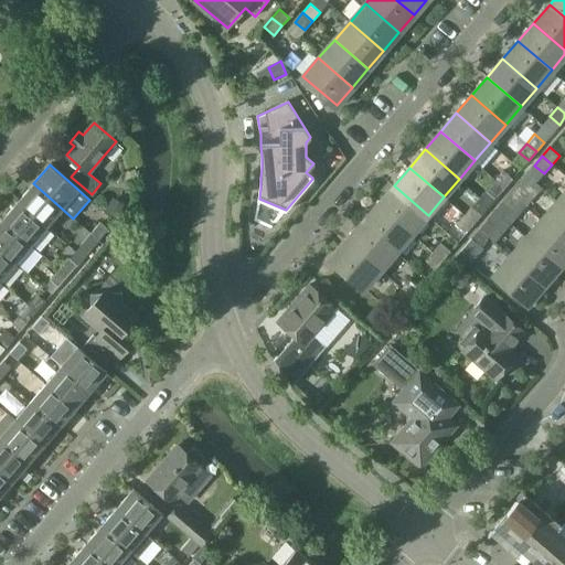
[(502,170),(497,178),(494,179),(504,188),(513,179),(502,170)]
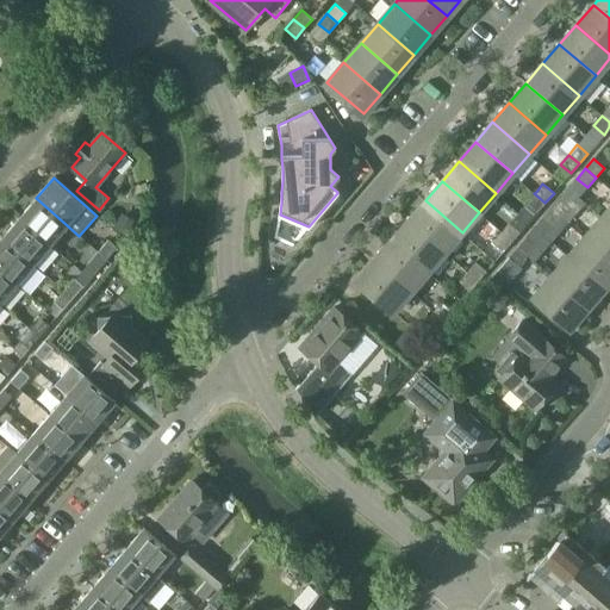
[(536,212),(545,203),(534,193),(526,204),(536,212)]
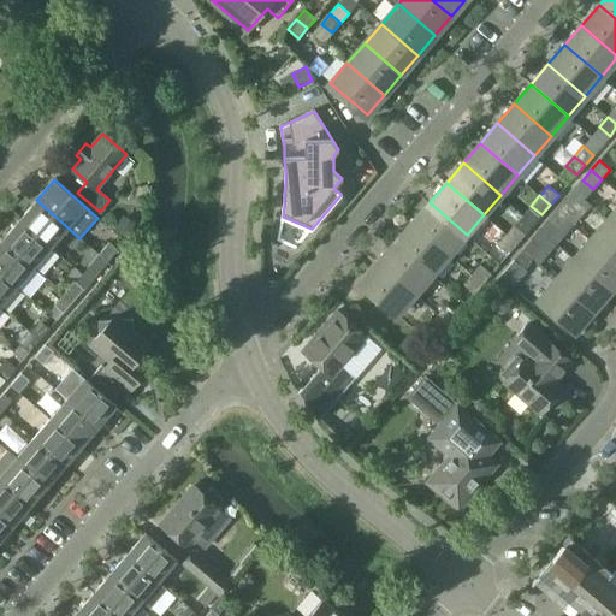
[(36,200),(19,220),(51,247),(67,227),(36,200)]
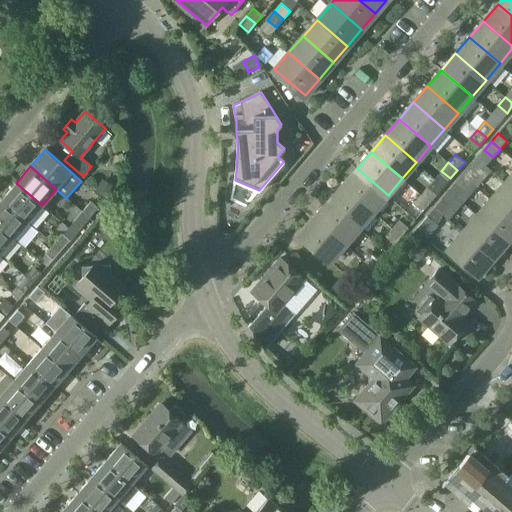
[(469,166),(462,174),(471,182),(478,174),(469,166)]
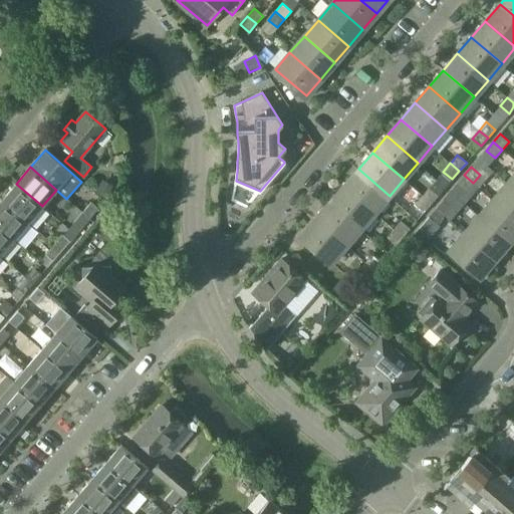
[(375,212),(390,196),(358,169),(343,185),(375,212)]
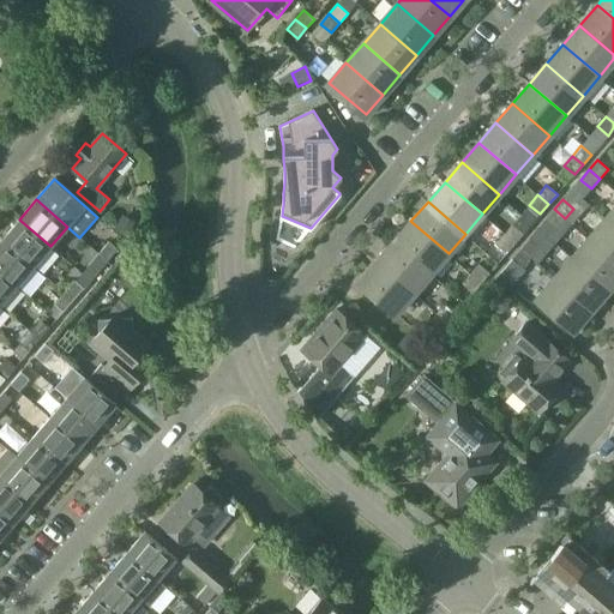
[(557,228),(565,218),(554,209),(546,220),(557,228)]
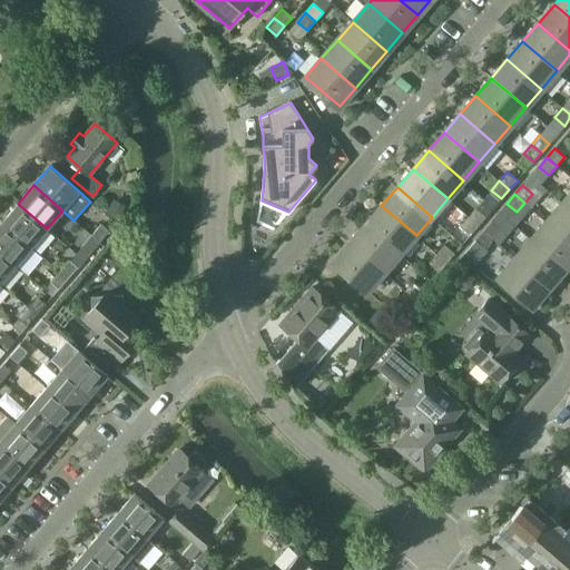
[(112,202),(106,214),(117,219),(124,207),(112,202)]
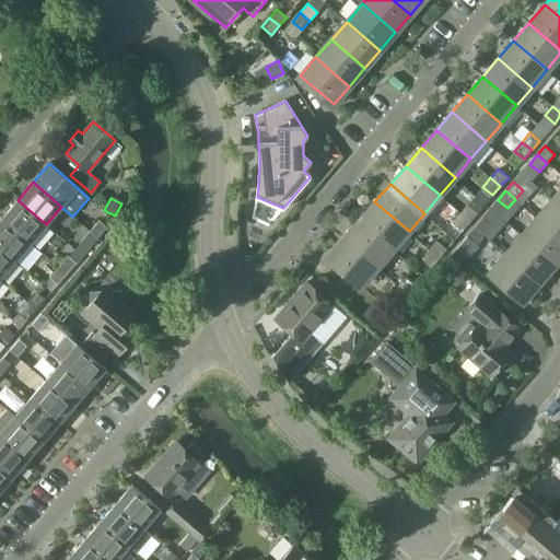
[(537,218),(559,236),(559,205),(552,199),(537,218)]
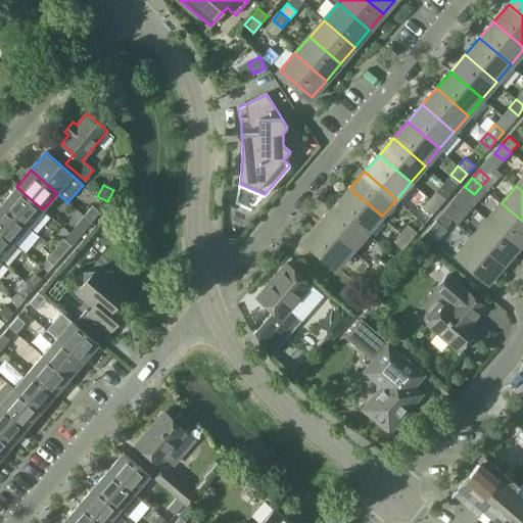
[(30,226),(43,209),(16,187),(3,202),(30,226)]
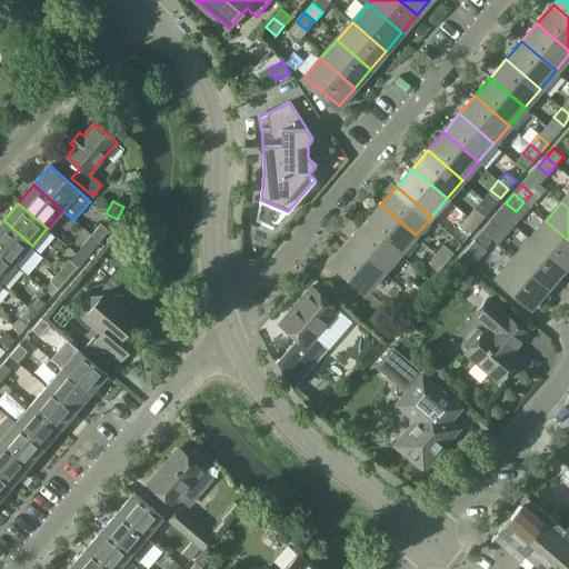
[(380,205),(365,223),(399,252),(416,235),(380,205)]
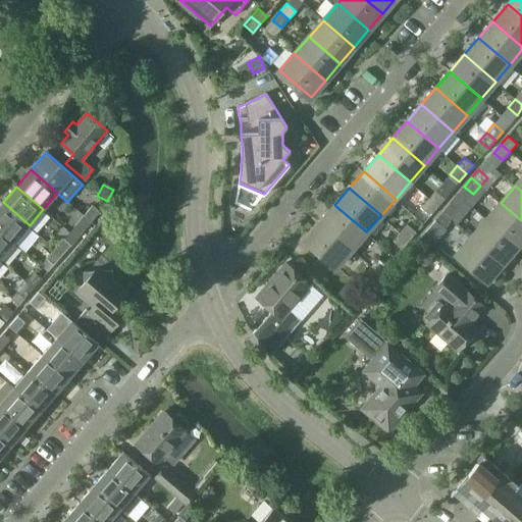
[(435,191),(428,199),(437,207),(446,199),(435,191)]
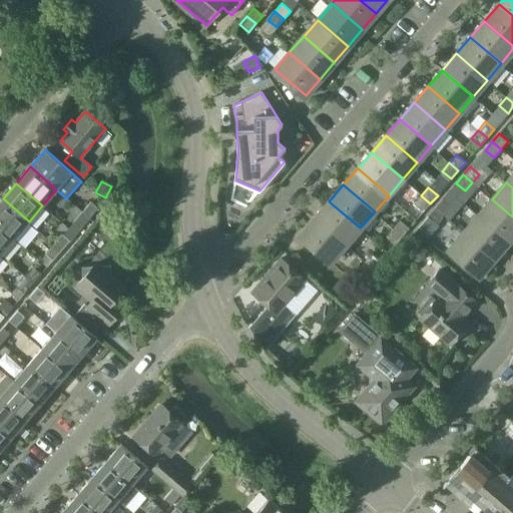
[(414,204),(423,211),(430,203),(421,195),(414,204)]
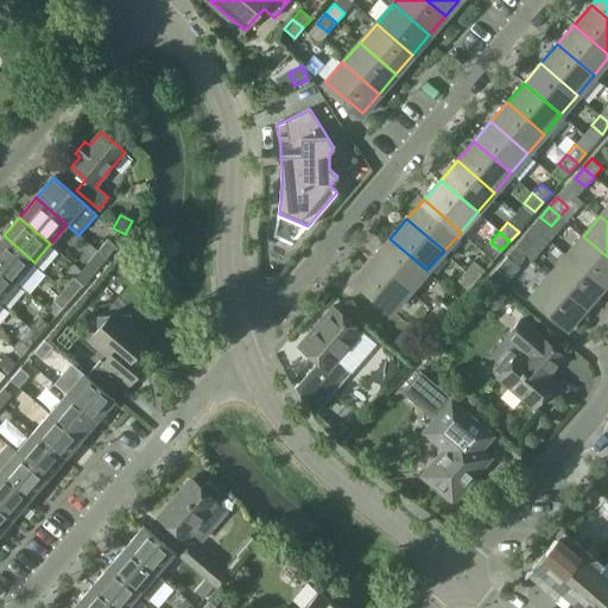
[(0,267),(17,283),(35,263),(4,235),(0,239),(0,267)]
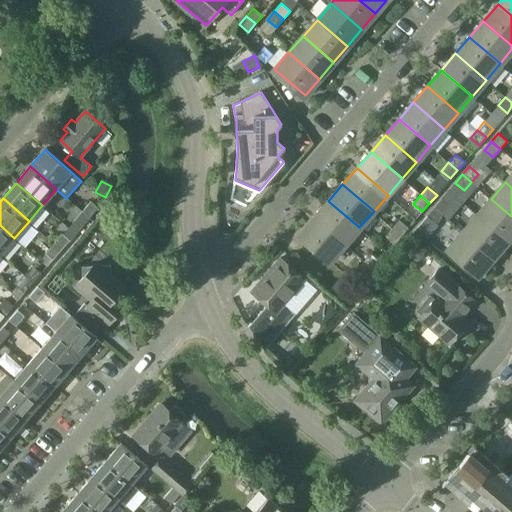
[(441,199),(434,207),(443,215),(450,207),(441,199)]
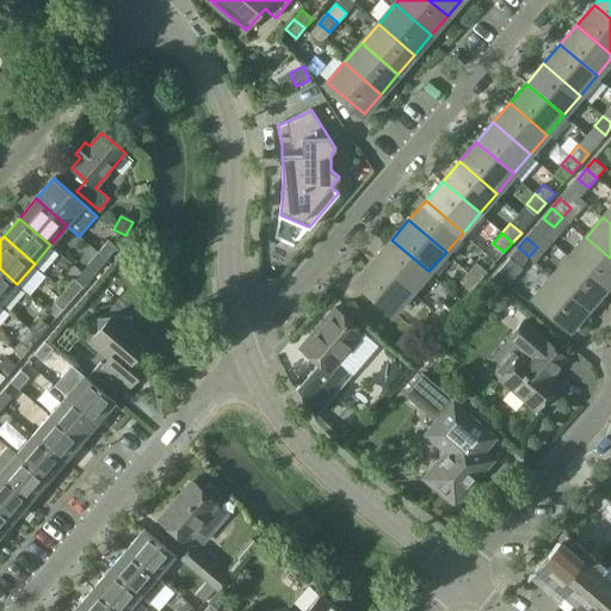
[(606,288),(610,282),(610,258),(586,238),(569,257),(606,288)]
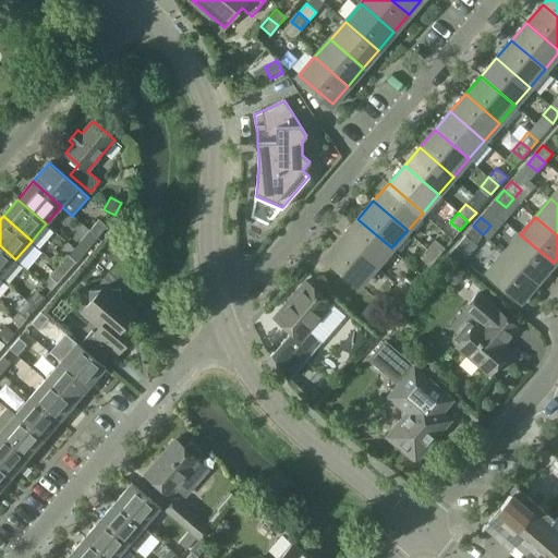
[(89,231),(97,238),(107,226),(98,219),(89,231)]
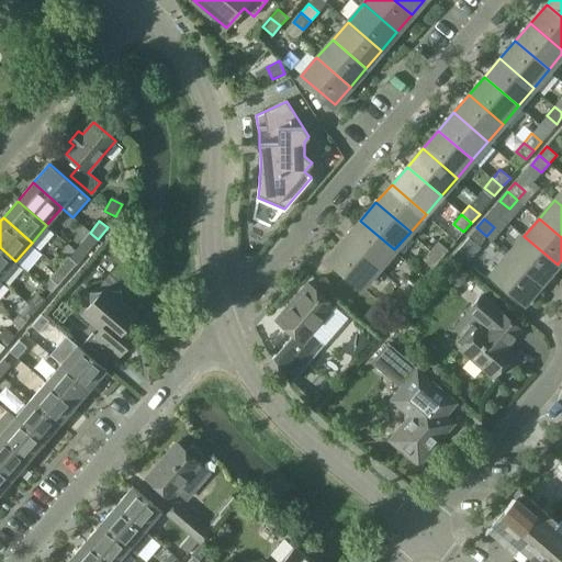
[(360,221),(345,238),(379,268),(394,249),(360,221)]
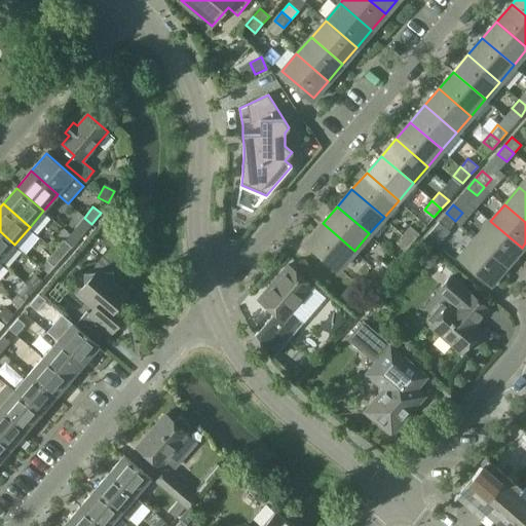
[(448,229),(455,221),(446,213),(439,221),(448,229)]
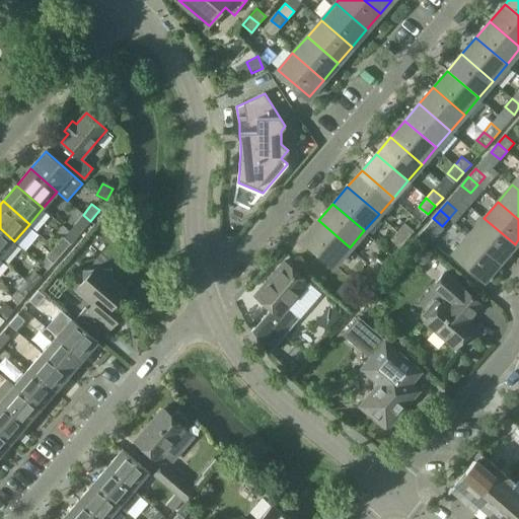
[(83,214),(69,231),(76,237),(90,221),(83,215),(83,214)]
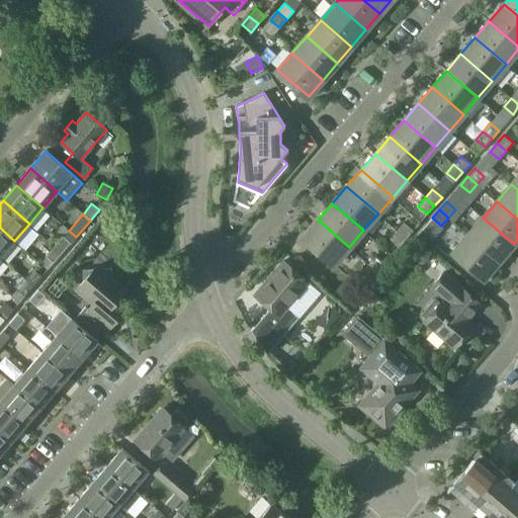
[(483,218),(468,234),(499,261),(514,244),(483,218)]
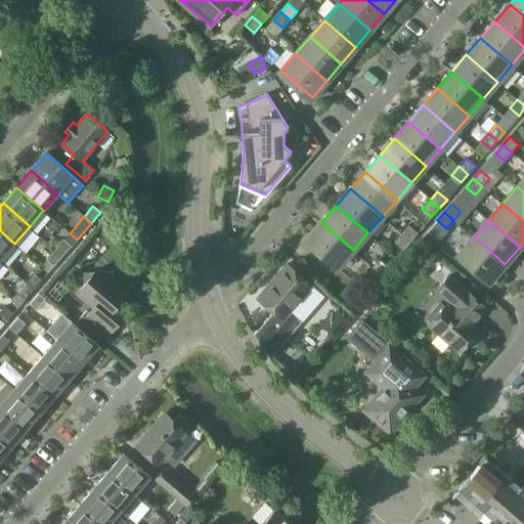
[(353,250),(321,222),(306,241),(338,267),(353,250)]
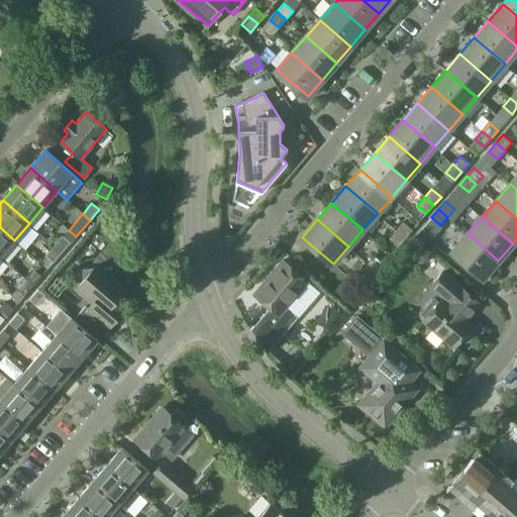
[(396,230),(405,238),(412,230),(403,222),(396,230)]
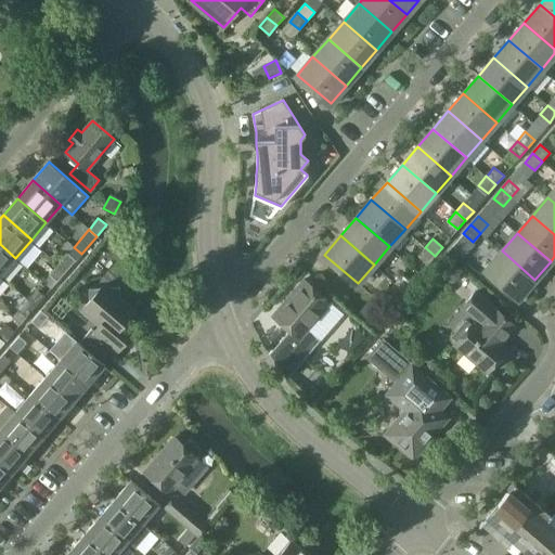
[(0,244),(0,275),(15,258),(0,244)]
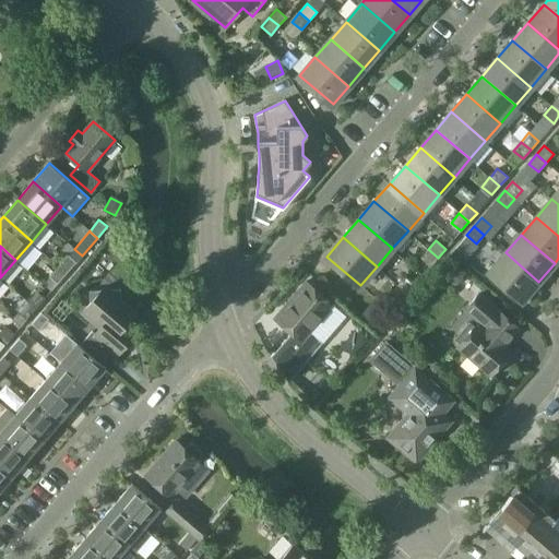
[(67,273),(75,262),(82,256),(74,249),(59,266),(67,273)]
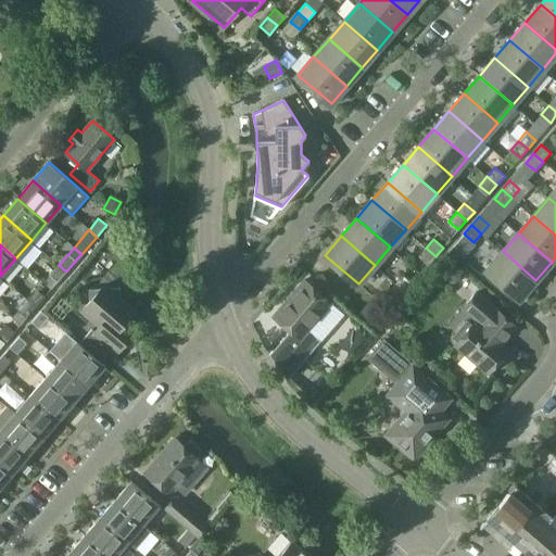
[(436,256),(426,248),(418,256),(428,265),(436,256)]
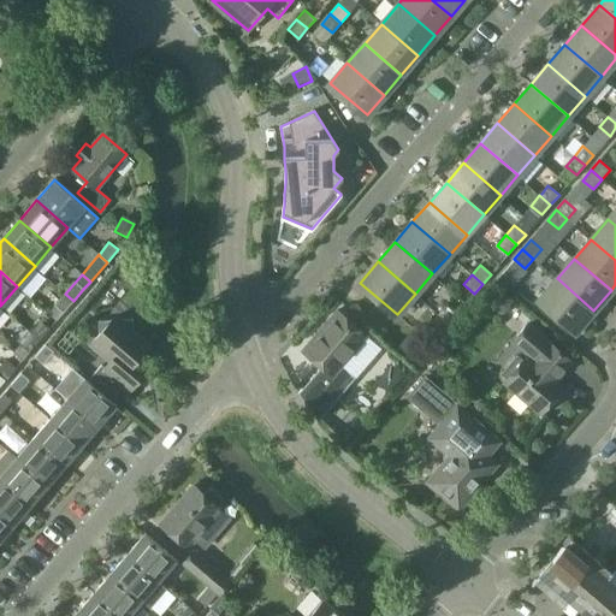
[(593,311),(557,278),(539,298),(576,331),(593,311)]
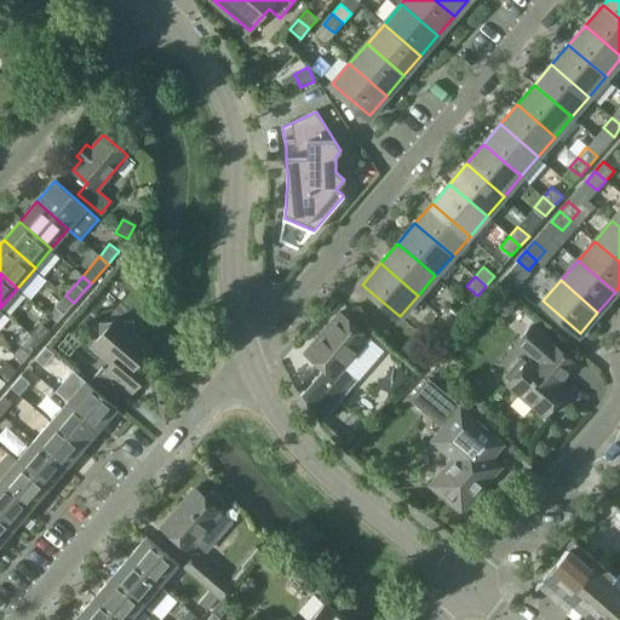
[(489,304),(504,317),(517,300),(501,288),(489,304)]
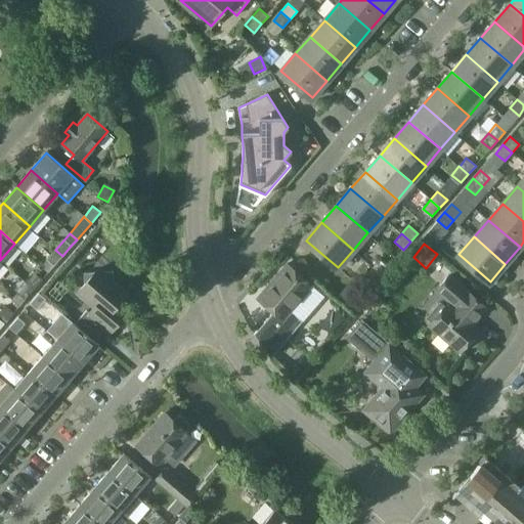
[(54,266),(62,256),(55,250),(47,260),(54,266)]
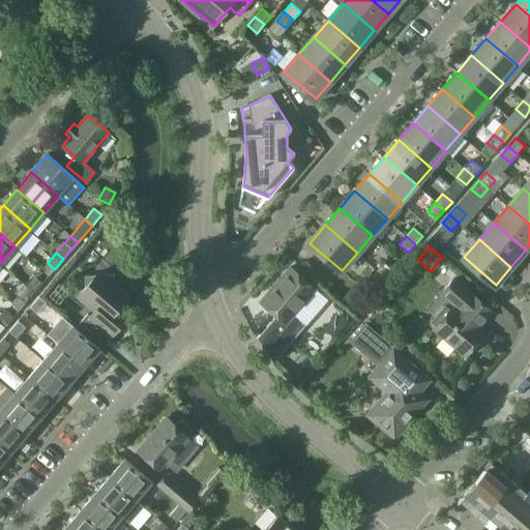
[(384,262),(377,270),(386,277),(393,269),(384,262)]
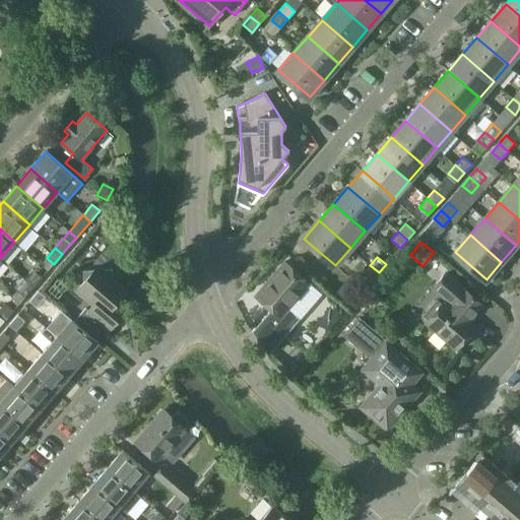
[(262,320),(251,332),(268,355),(300,319),(288,310),(311,283),(285,262),(256,296),(271,310),(262,320)]
